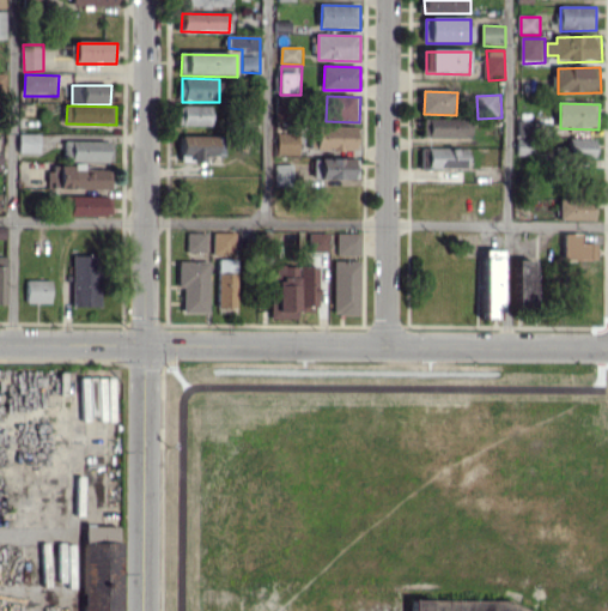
[(212,108),(180,107),(180,127),(212,127),(212,108)]
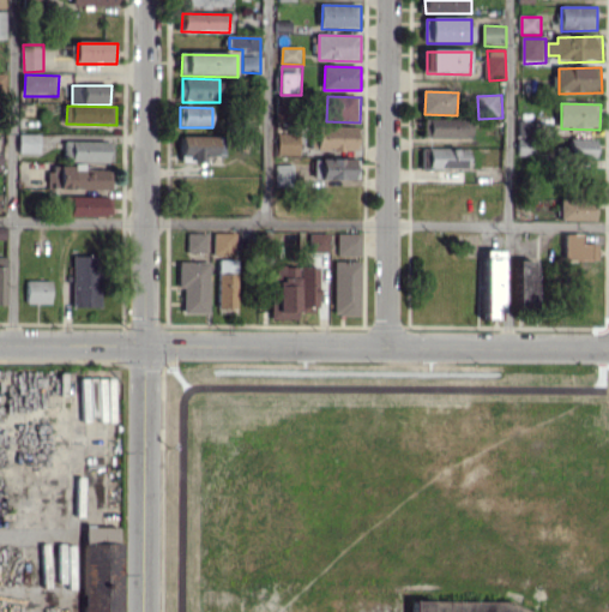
[(475,141),(476,121),(429,120),(428,139),(475,141)]
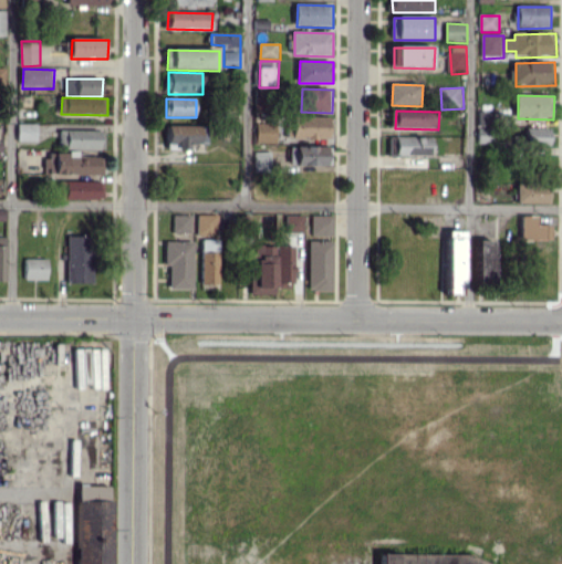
[(481,112),(480,144),(497,145),(498,112),(481,112)]
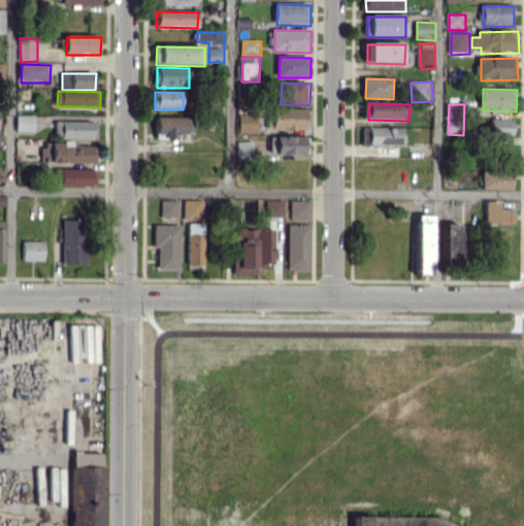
[(308,110),(270,109),(269,130),(307,131),(308,110)]
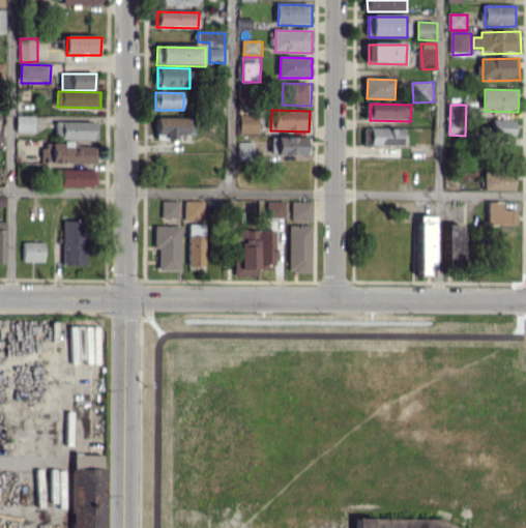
[(261,117),(241,116),(240,135),(261,136),(261,117)]
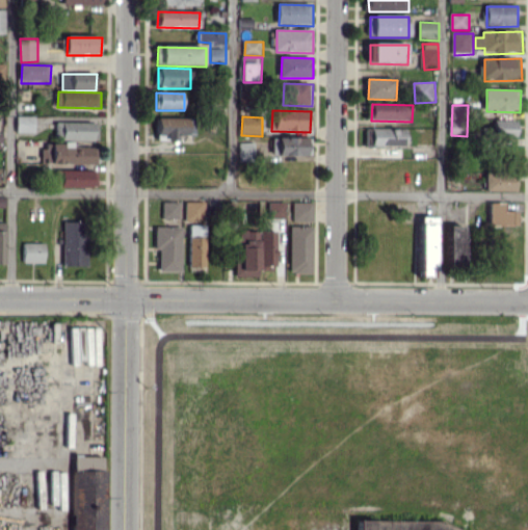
[(36,117),(19,117),(19,134),(36,134),(36,117)]
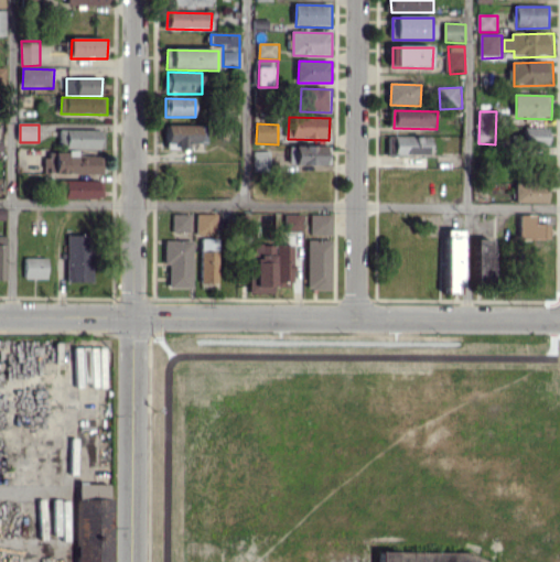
[(169,150),(189,150),(190,146),(202,146),(202,127),(169,126),(169,150)]
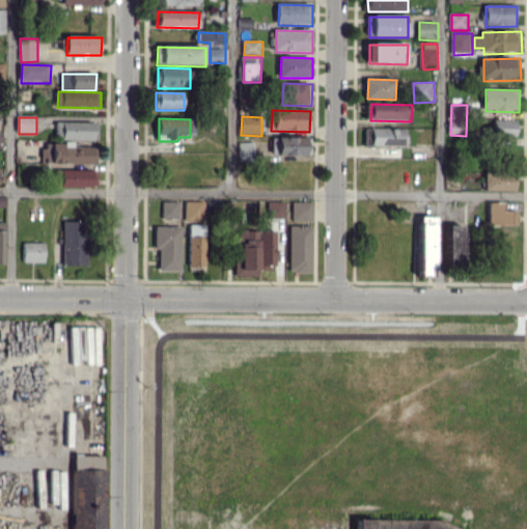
[(100,123),(57,122),(57,140),(99,141),(100,123)]
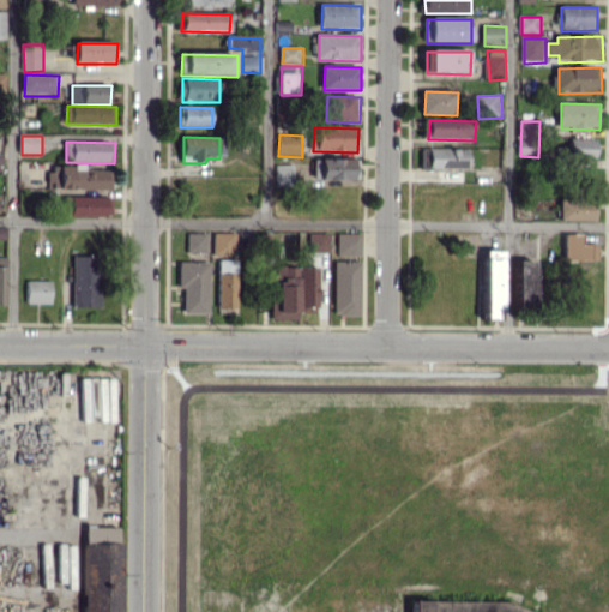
[(470,149),(430,150),(432,171),(470,169),(470,149)]
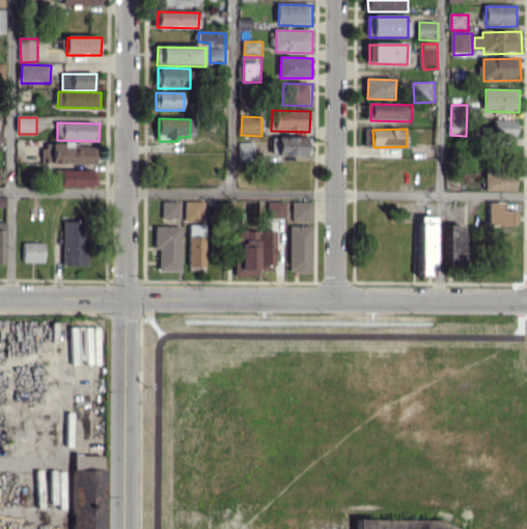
[(312,138),(274,139),(274,157),(312,156),(312,138)]
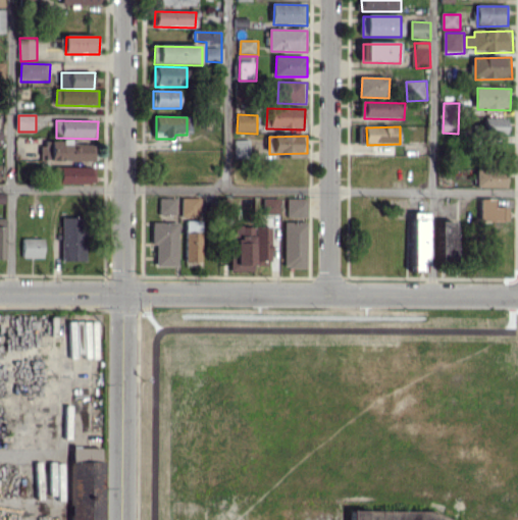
[(252,142),(237,142),(237,160),(251,160),(252,142)]
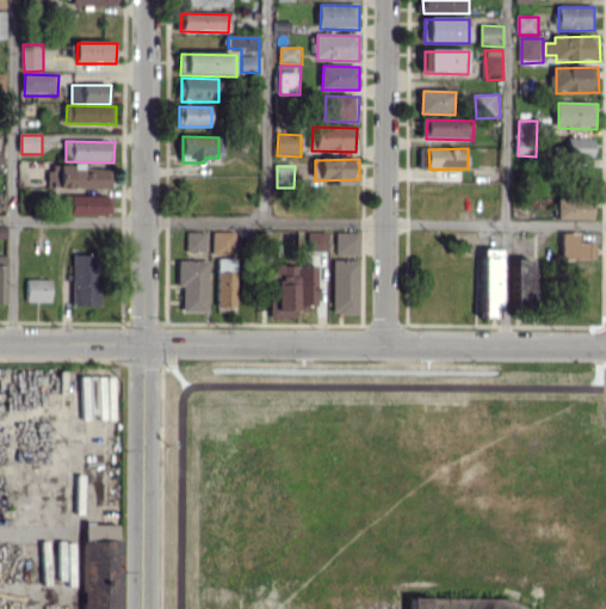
[(113,217),(115,197),(70,197),(69,216),(113,217)]
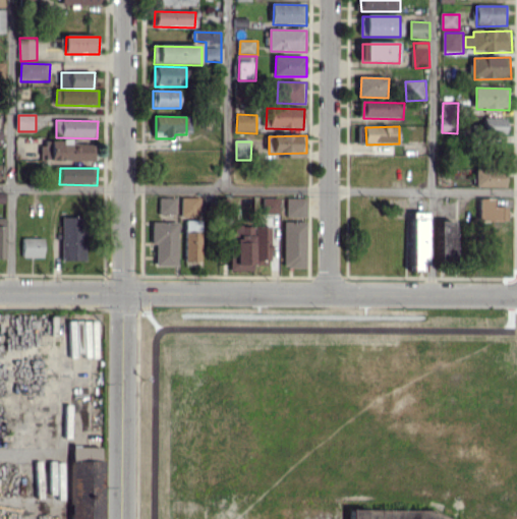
[(507,188),(507,171),(478,170),(477,188),(507,188)]
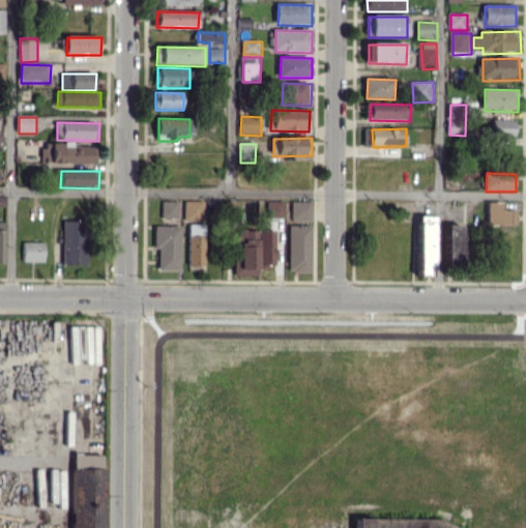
[(164,220),(181,220),(181,203),(165,202),(164,220)]
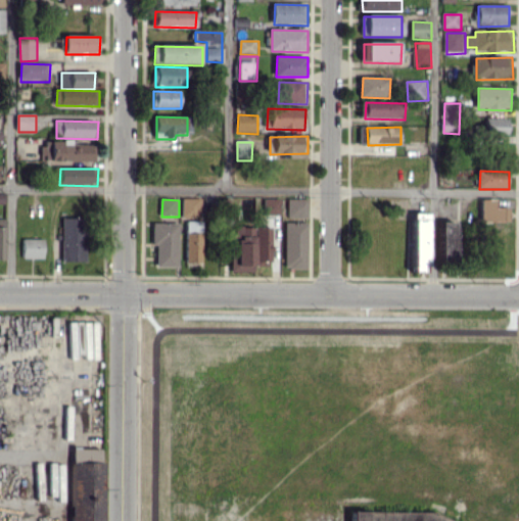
[(203,218),(203,199),(184,199),(185,219),(203,218)]
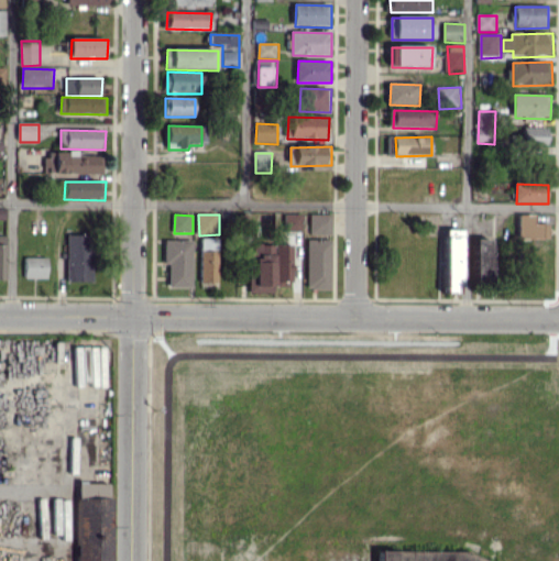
[(304,216),(286,216),(286,233),(304,233),(304,216)]
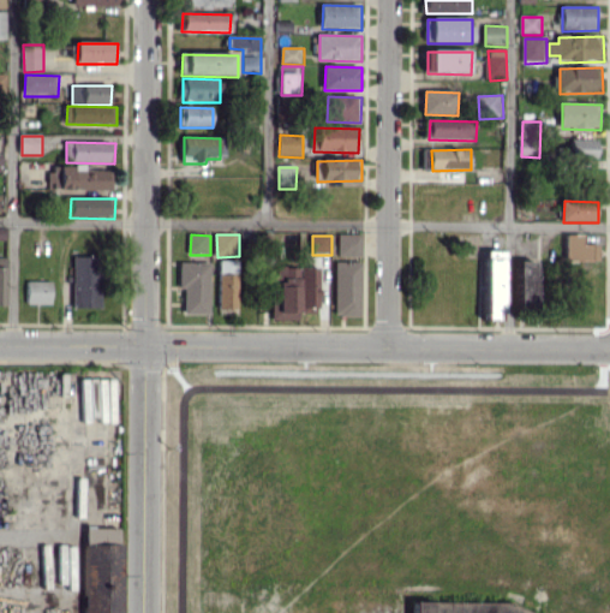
[(365,236),(341,236),(340,257),(365,257),(365,236)]
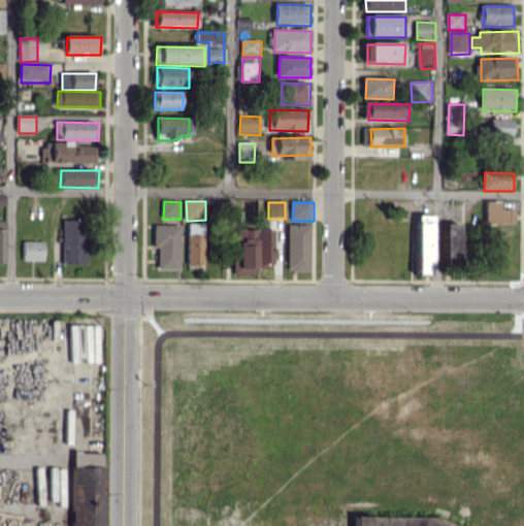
[(517,211),(502,210),(502,202),(488,202),(487,225),(516,226),(517,211)]
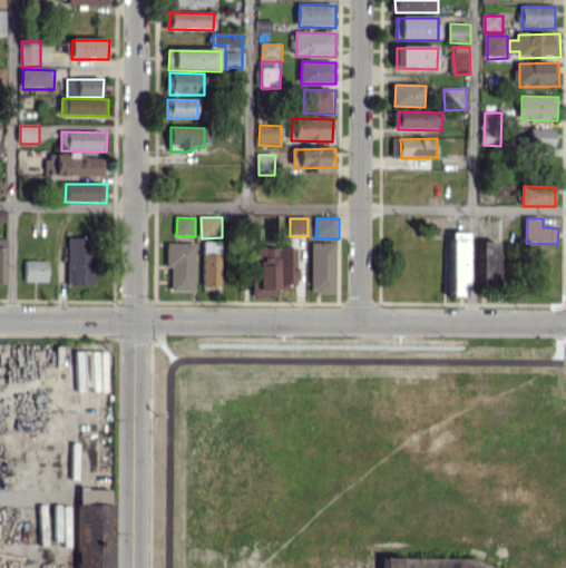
[(468,292),(470,234),(452,234),(451,299),(462,299),(462,292),(468,292)]
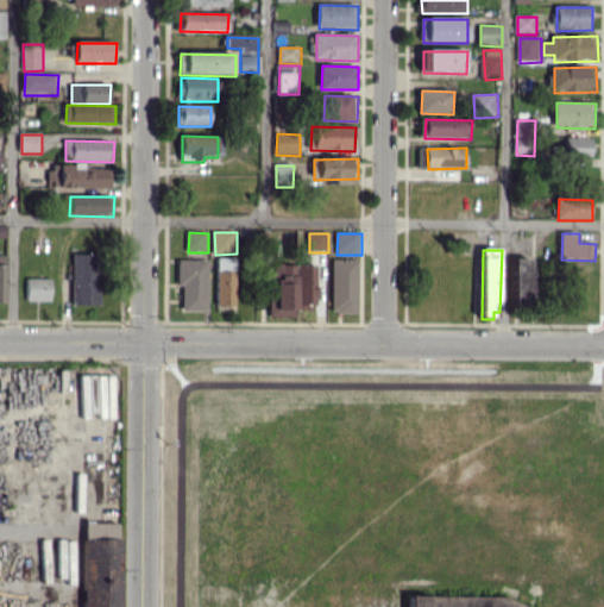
[(101,255),(75,256),(76,307),(102,307),(101,255)]
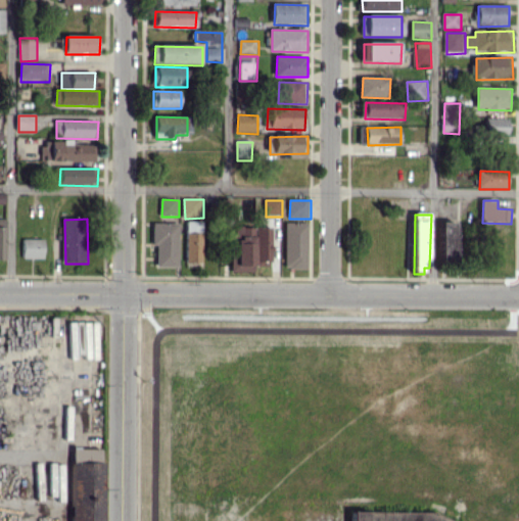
[(0,263),(7,264),(9,221),(0,220),(0,263)]
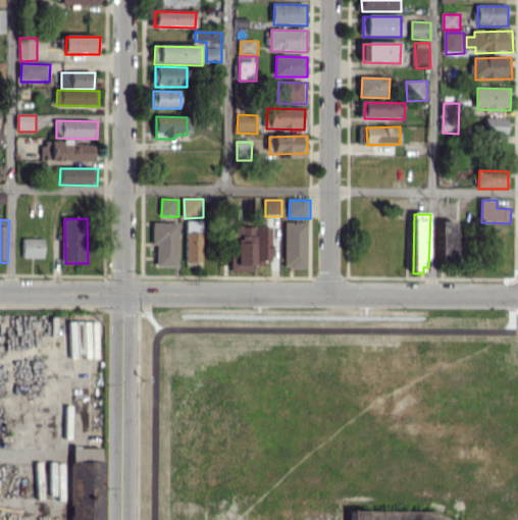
[(188,232),(188,263),(204,263),(205,222),(189,222),(189,232),(188,232)]
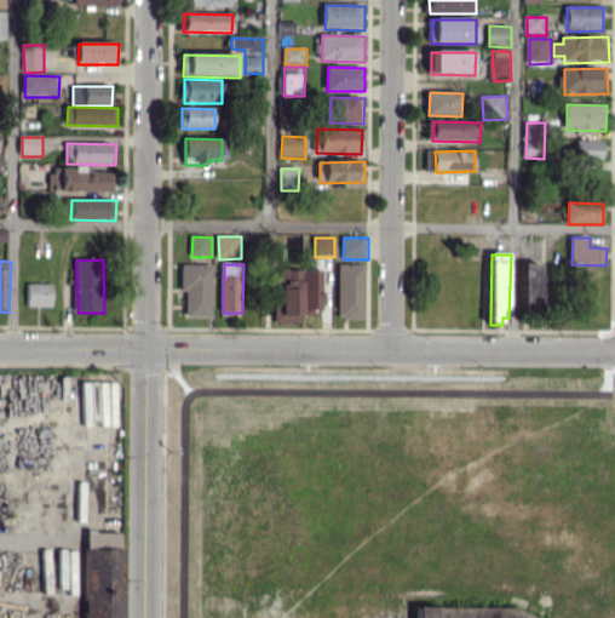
[(524,314),(542,313),(541,264),(523,265),(524,314)]
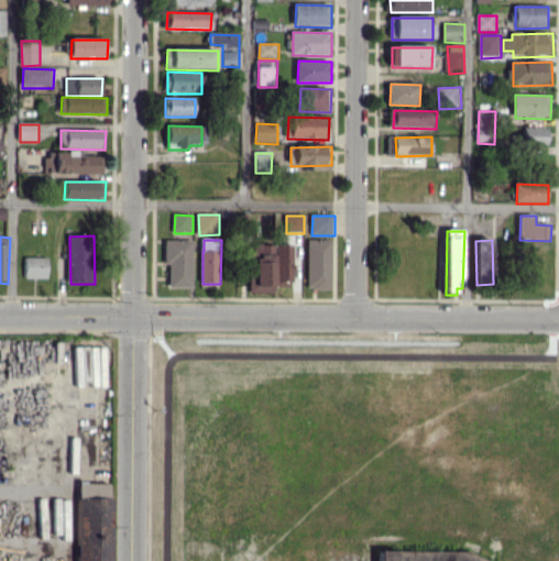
[(333,241),(309,241),(308,290),(332,290),(333,241)]
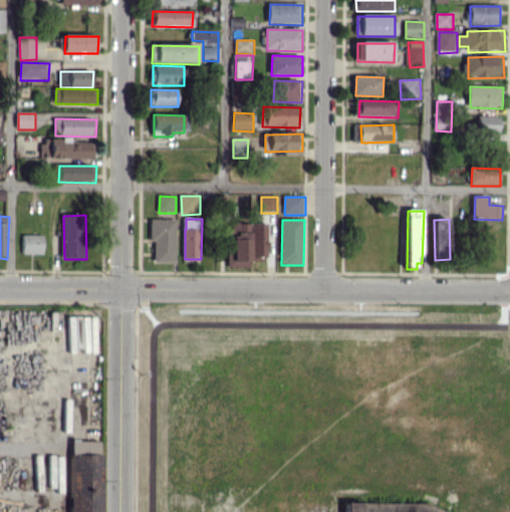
[(178,221),(153,221),(152,242),(157,242),(157,263),(177,263),(178,221)]
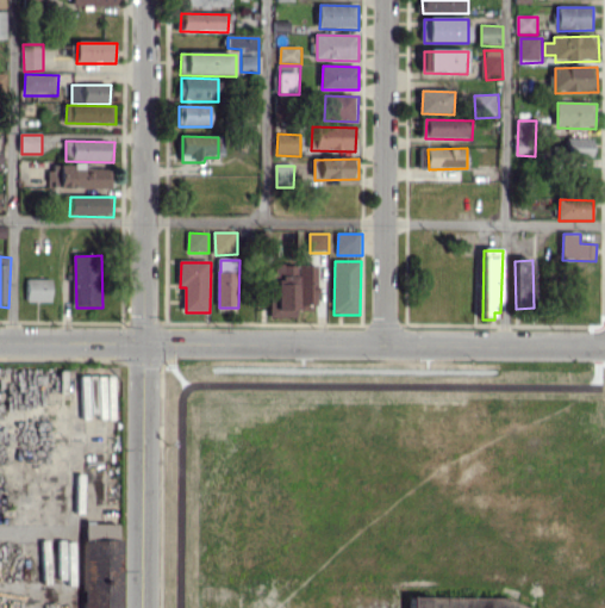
[(272,318),(300,318),(300,311),(317,311),(318,267),(273,266),(272,318)]
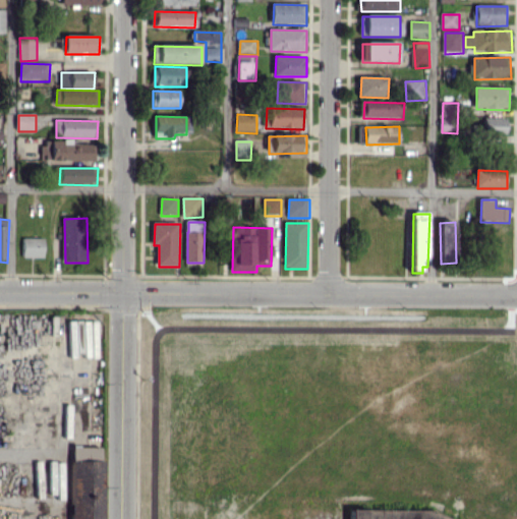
[(24,258),(46,258),(46,239),(25,239),(24,258)]
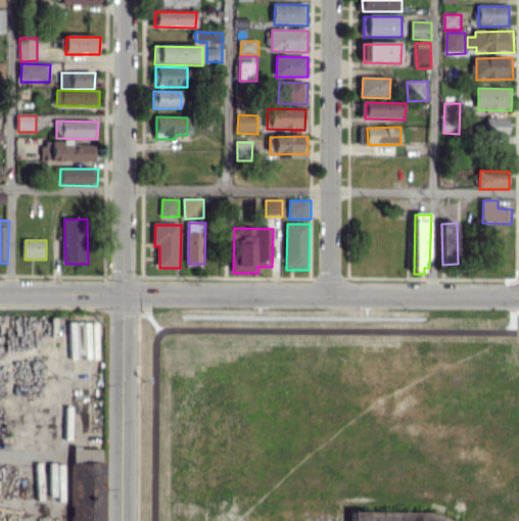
[(104,520),(105,463),(102,463),(102,451),(74,450),(73,520),(104,520)]
